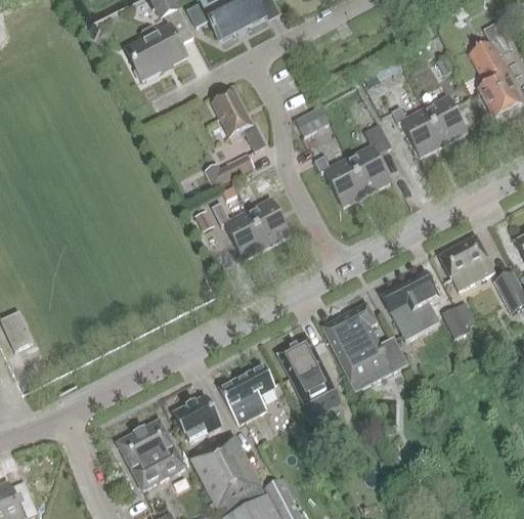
[(180,44),(193,36),(178,7),(179,7),(175,0),(150,0),(160,17),(165,15),(169,25),(158,31),(156,27),(150,26),(142,31),(140,36),(142,39),(126,48),(141,80),(186,55),(180,44)]
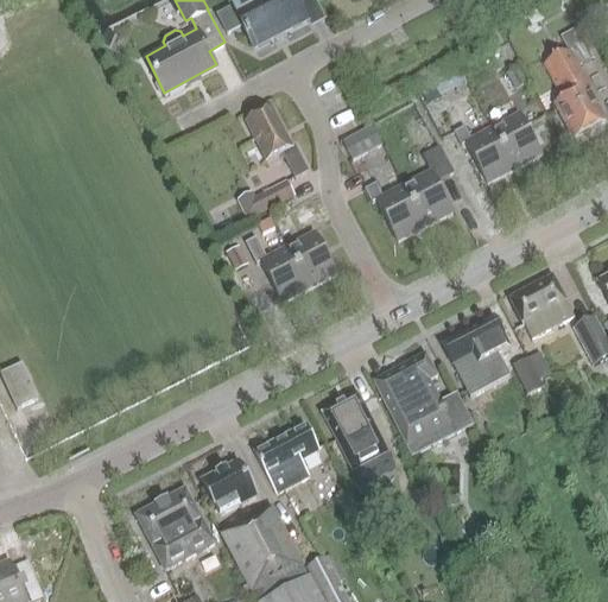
[(235,0),(230,2),(232,4),(215,12),(227,33),(242,25),(253,45),(308,17),(298,0),(235,0)]
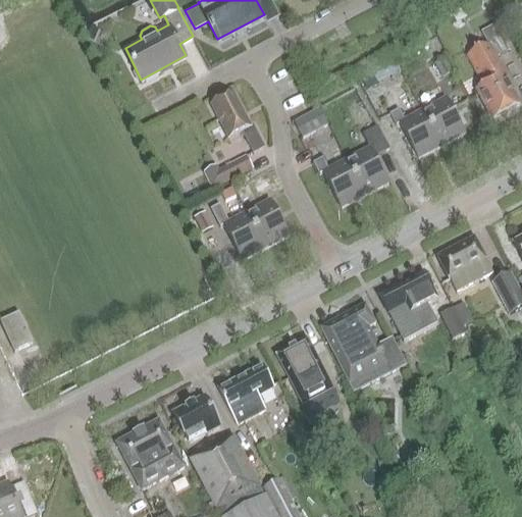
[(515,32),(521,28),(521,7),(518,0),(515,0),(503,5),(515,32)]
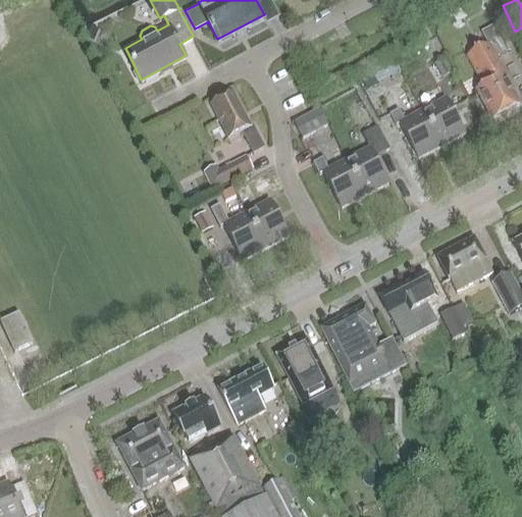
[(510,46),(496,21),(482,29),(489,42),(467,54),(483,83),(477,87),(493,116),(520,101),(508,81),(511,80),(497,53),(510,46)]
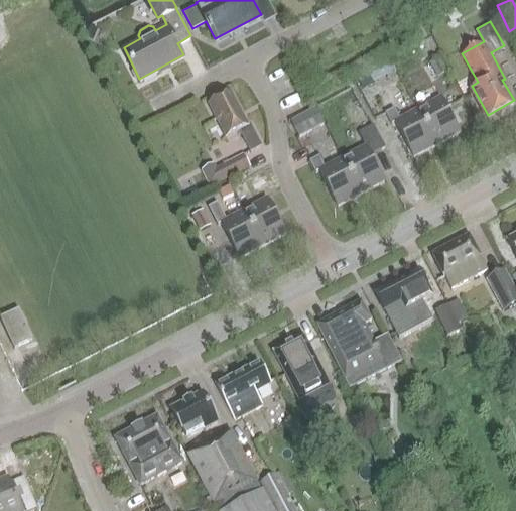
[(91,23),(86,34),(93,37),(98,26),(91,23)]
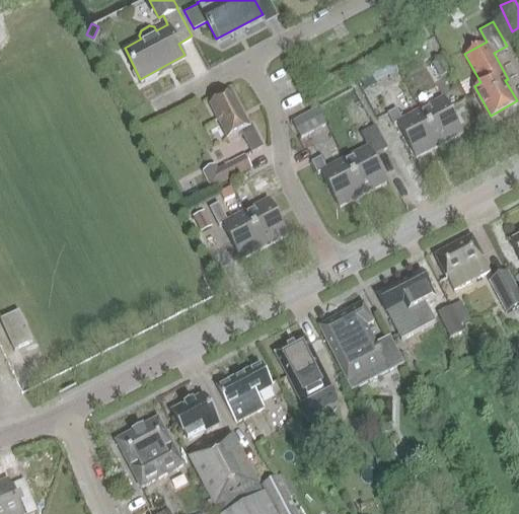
[(396,55),(372,63),(375,74),(400,66),(396,55)]
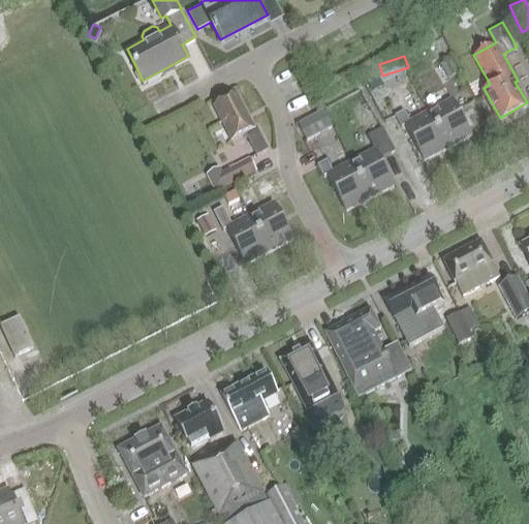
[(440,62),(448,76),(459,70),(450,56),(440,62)]
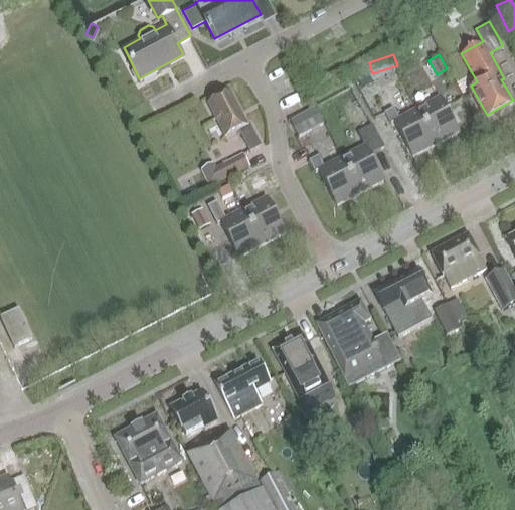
[(367,68),(355,74),(362,87),(373,80),(372,79),(367,68)]
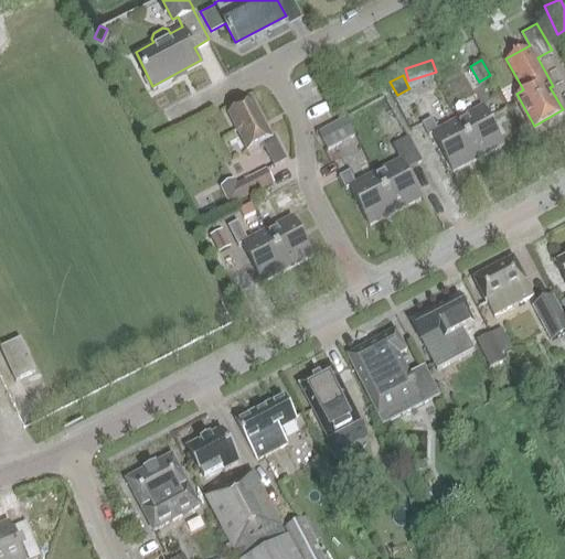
[(274,163),(287,157),(274,131),(270,133),(252,97),(228,110),(247,147),(262,139),(274,163)]
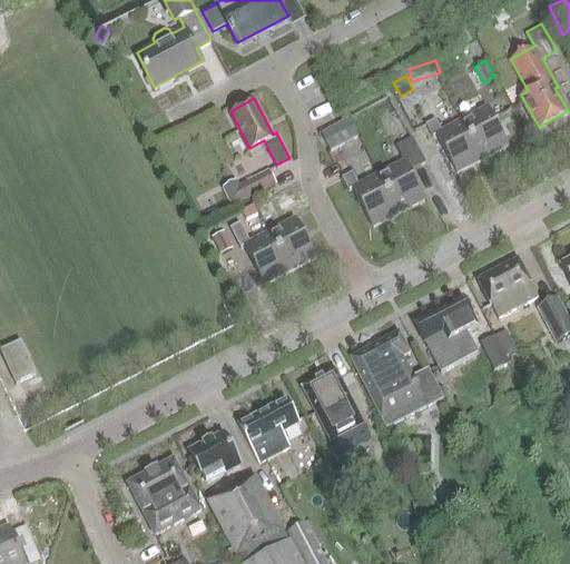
[(487,105),(462,118),(482,157),(508,144),(497,122),(487,105)]
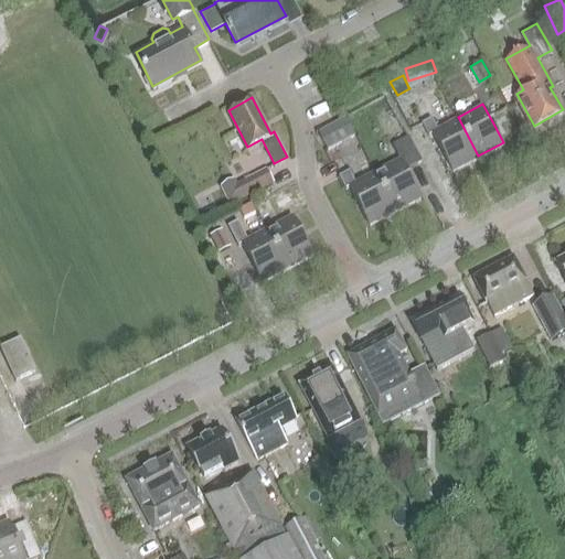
[(318,128),(328,147),(355,132),(345,114),(318,128)]
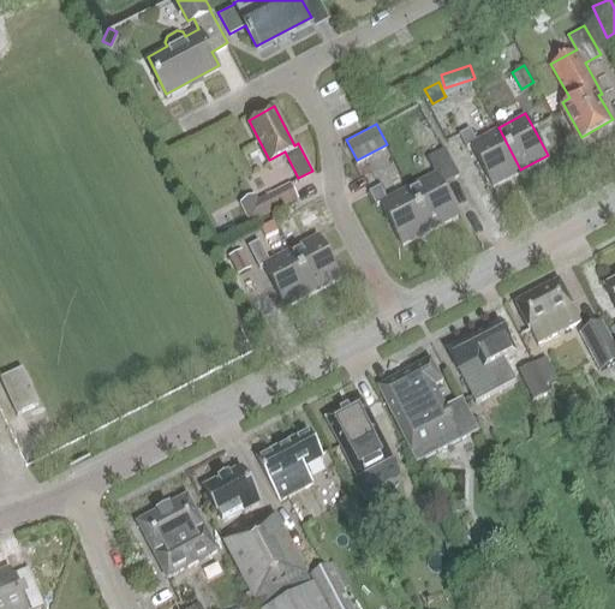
[(478,138),(471,125),(459,131),(466,144),(471,142),(490,183),(520,169),(499,127),(478,138)]
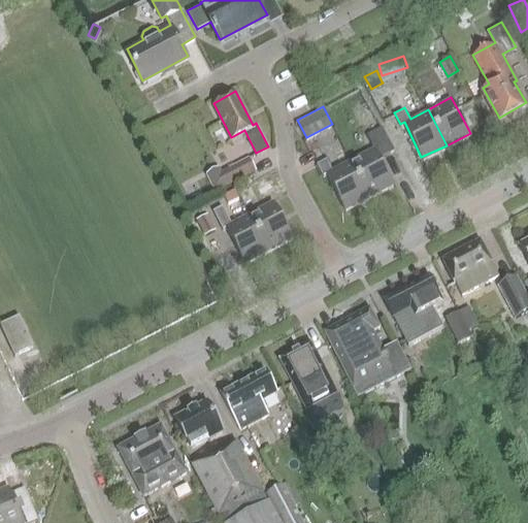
[(366,133),(378,157),(394,149),(382,125),(366,133)]
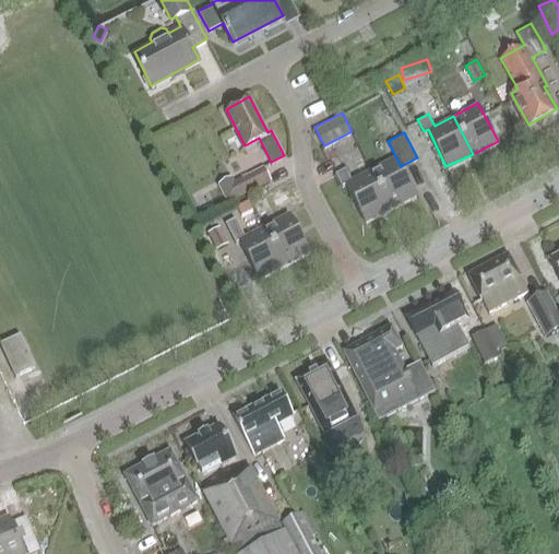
[(395,156),(371,169),(391,208),(416,195),(401,166),(395,156)]
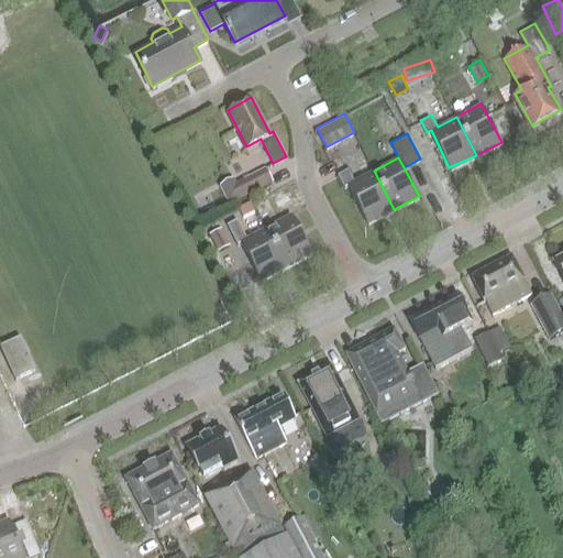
[(275,181),(266,165),(266,164),(236,178),(234,174),(220,182),(230,203),(275,181)]
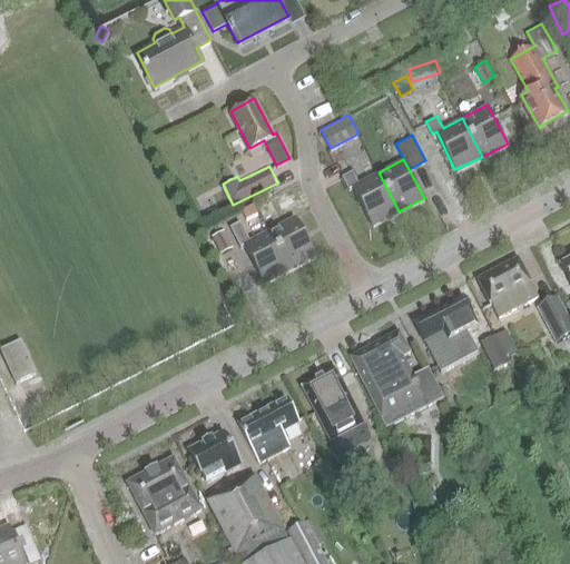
[(359,182),(352,169),(342,175),(349,187),(352,186),(373,225),(399,211),(379,172),(359,182)]
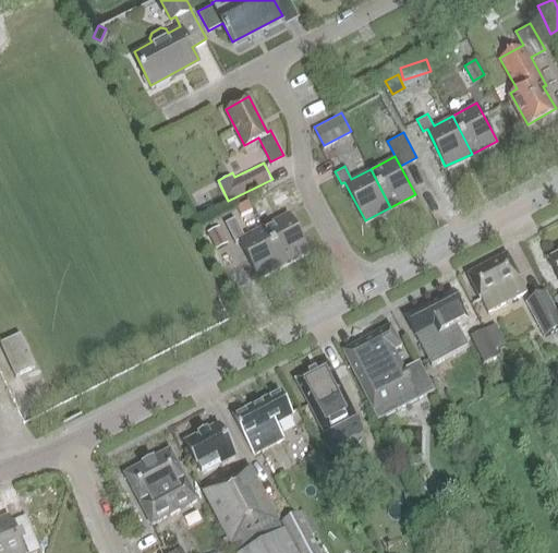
[(237,203),(241,213),(252,207),(247,199),(237,203)]
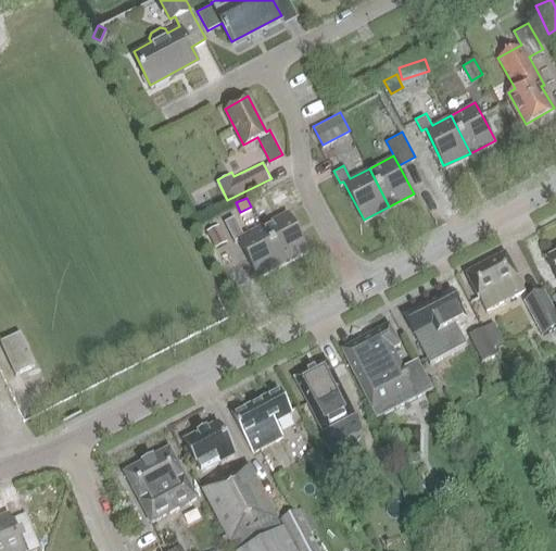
[(288,211),(263,224),(283,262),(308,249),(288,211)]
